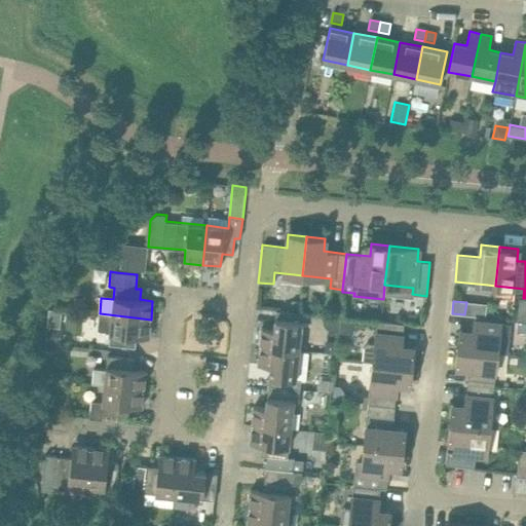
[(302,321),(296,321),(297,312),(276,310),(274,329),(261,328),(260,346),(299,350),(302,321)]
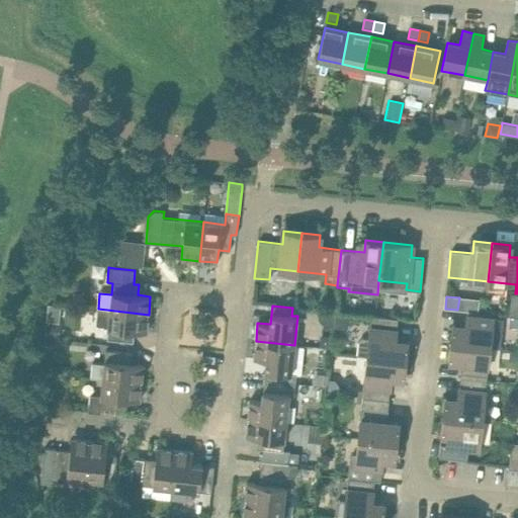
[(147,333),(149,315),(98,309),(96,325),(108,326),(106,339),(134,342),(135,331),(147,333)]
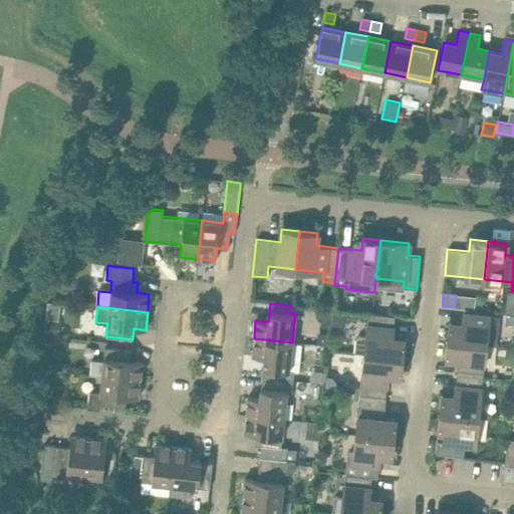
[(316,308),(315,317),(321,324),(330,325),(332,309),(316,308)]
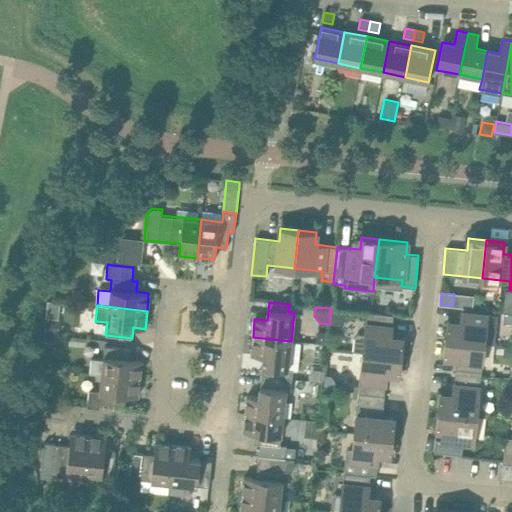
[(393,315),(373,312),(367,312),(364,335),(359,334),(358,338),(353,338),(352,351),(362,352),(401,356),(403,338),(390,337),(393,315)]
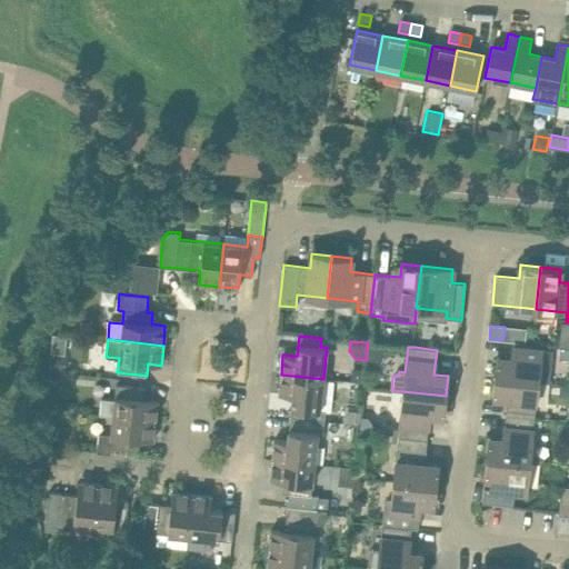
[(552,350),(541,349),(535,348),(512,347),(511,358),(498,357),(496,377),(538,381),(549,382),(552,350)]
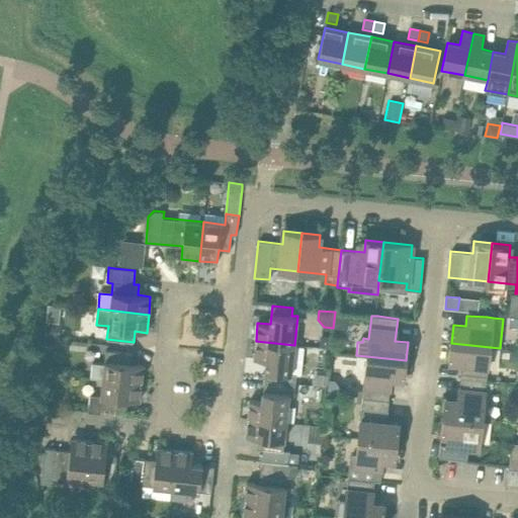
[(51,322),(49,337),(59,338),(61,324),(51,322)]
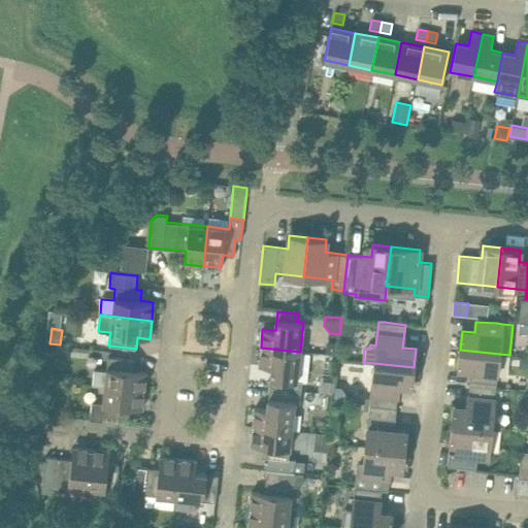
[(311,353),(300,352),(261,348),(259,366),(271,367),(269,386),(301,390),(302,383),(308,384),(311,353)]
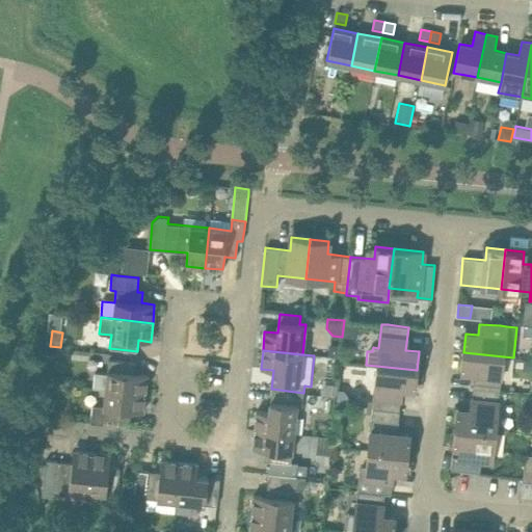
[(500,390),(503,356),(463,352),(461,371),(474,372),(473,388),(500,390)]
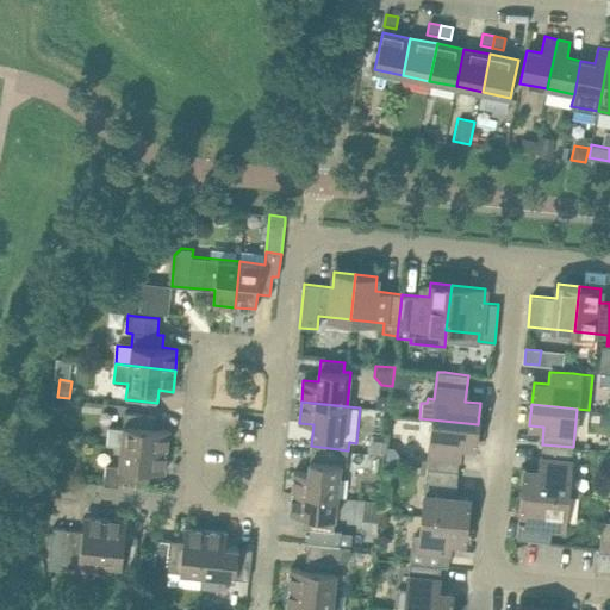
[(609,411),(599,411),(599,418),(604,424),(609,424),(609,411)]
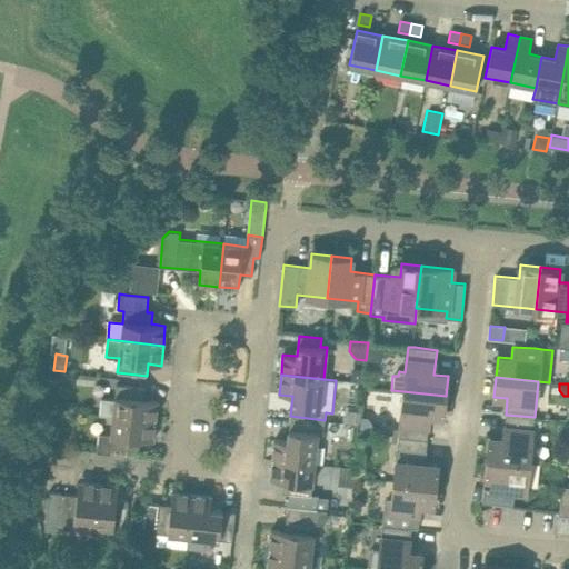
[(116,385),(115,400),(102,398),(100,415),(112,416),(155,420),(157,400),(143,399),(145,387),(116,385)]
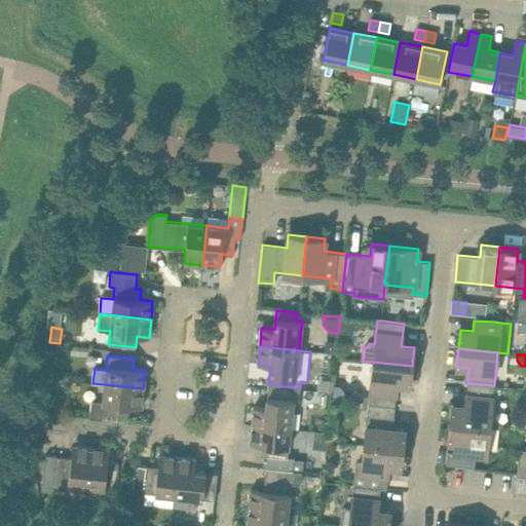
[(410,384),(412,366),(372,362),(368,403),(395,406),(398,383),(410,384)]
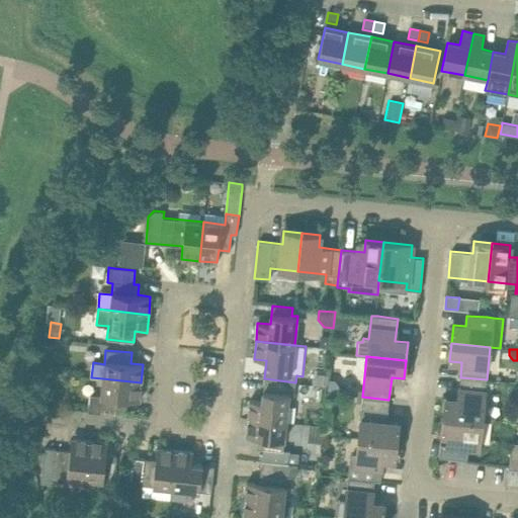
[(482,420),(485,392),(487,379),(460,377),(457,400),(445,398),(443,416),(482,420)]
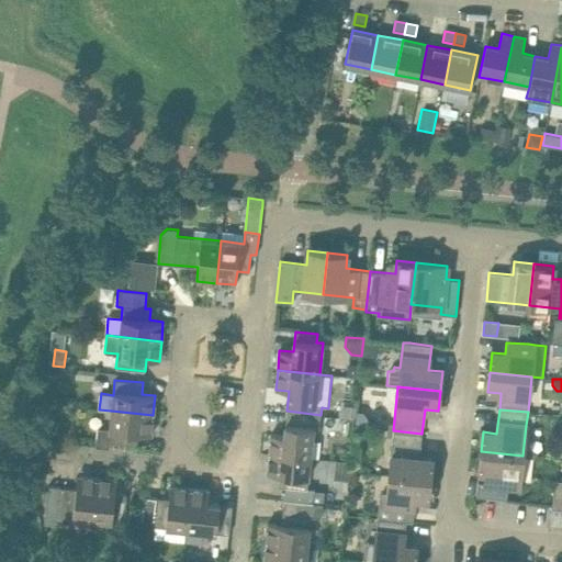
[(152,435),(153,415),(111,411),(110,430),(97,429),(96,446),(109,448),(110,442),(136,446),(137,434),(152,435)]
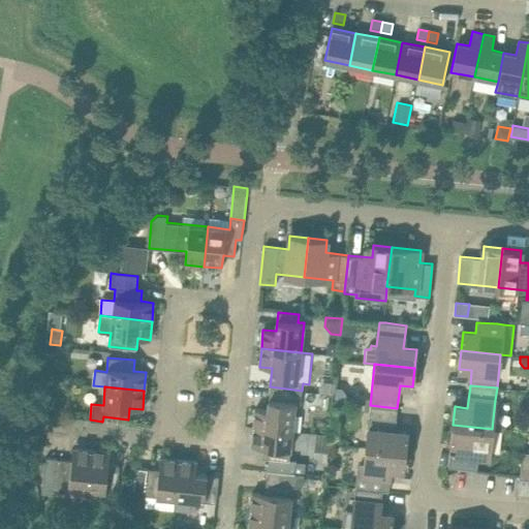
[(292,431),(296,403),(301,403),(302,391),(270,386),(268,409),(254,408),(253,427),(292,431)]
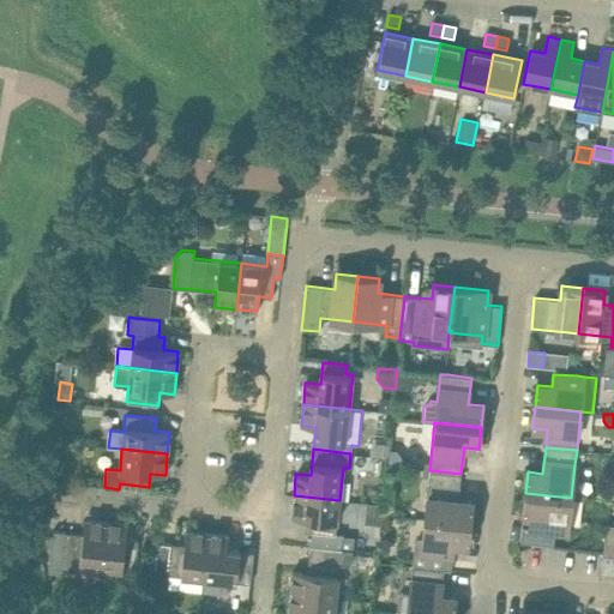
[(458,500),(461,474),(429,470),(425,518),(470,523),(473,501),(458,500)]
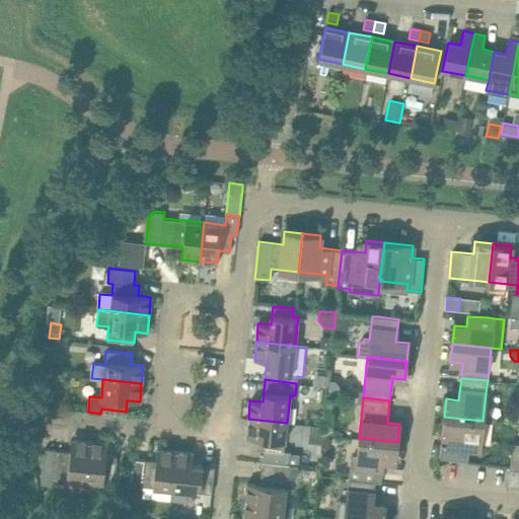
[(479,450),(483,421),(444,417),(442,435),(455,437),(454,446),(441,445),(440,458),(467,461),(469,449),(479,450)]
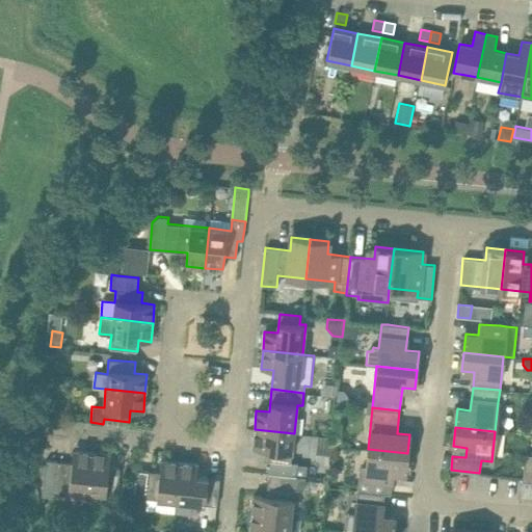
[(291,463),(294,433),(255,429),(253,448),(265,449),(264,460),(270,461),(268,473),(295,476),(297,464),(291,463)]
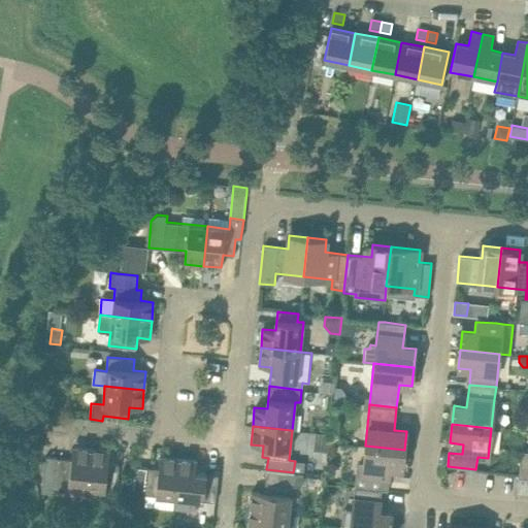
[(402,468),(404,450),(365,446),(361,487),(382,490),(388,490),(390,467),(402,468)]
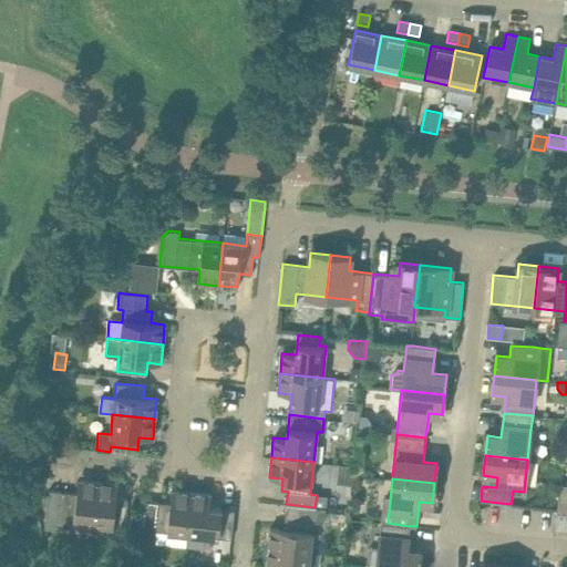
[(93,524),(98,482),(78,480),(76,493),(49,491),(47,513),(44,528),(62,531),(63,522),(93,524)]
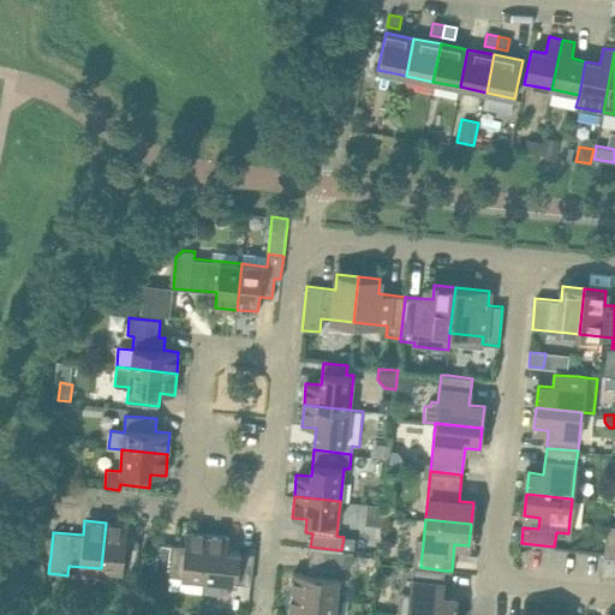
[(127,525),(106,523),(101,568),(136,572),(138,541),(126,539),(127,525)]
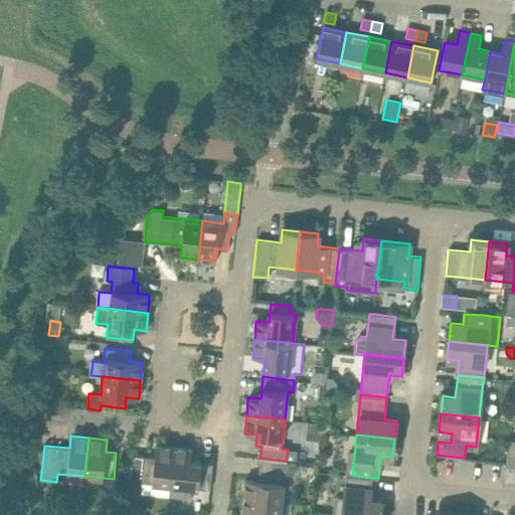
[(514,440),(508,440),(506,466),(514,467),(514,440)]
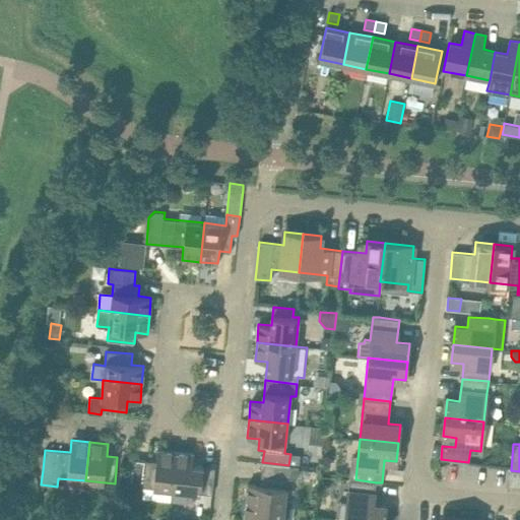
[(171,490),(176,451),(157,449),(155,461),(132,459),(129,497),(143,498),(144,486),(171,490)]
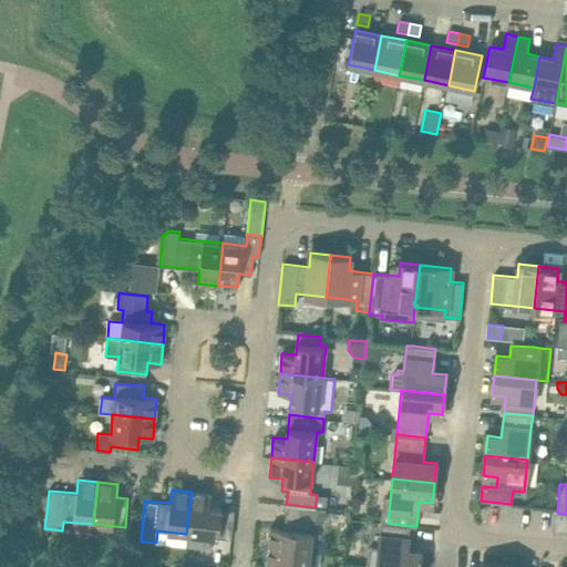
[(210,494),(192,492),(186,534),(209,536),(232,538),(234,509),(209,507),(210,494)]
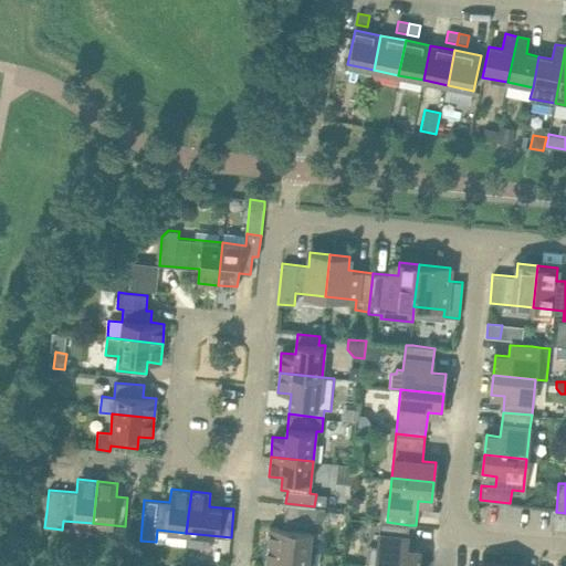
[(314,506),(315,506),(324,507),(325,507),(326,495),(316,494),(314,506)]
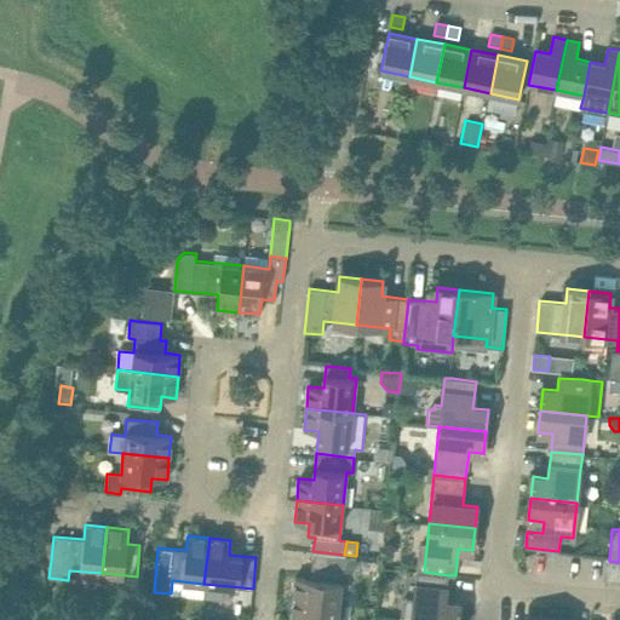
[(339,603),(343,569),(354,570),(355,556),(345,555),(344,555),(313,551),(310,578),(296,577),(293,598),(339,603)]
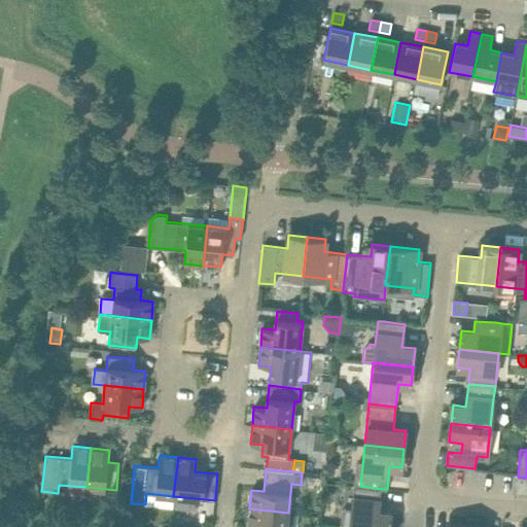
[(326,475),(325,483),(336,484),(337,476),(326,475)]
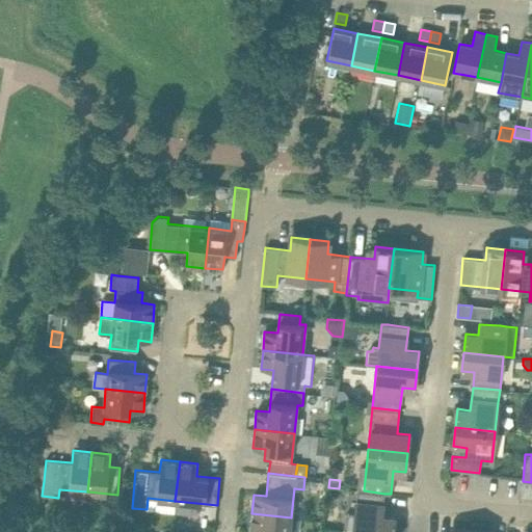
[(384,494),(364,490),(357,490),(354,514),(349,513),(344,515),(343,531),(352,531),(393,531),(395,517),(381,516),(384,494)]
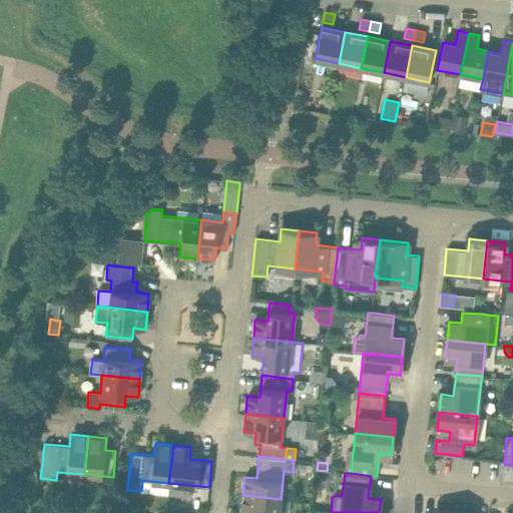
[(279,512),(281,499),(242,495),(240,512),(279,512)]
